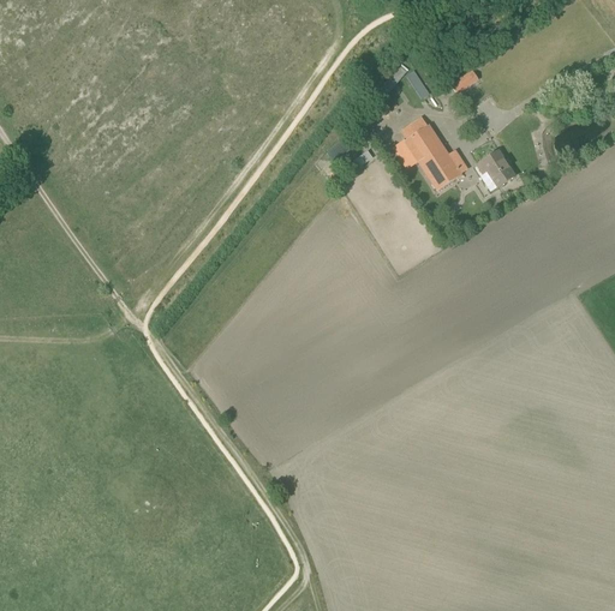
[(400,63),(382,83),(389,90),(408,70),(400,63)]
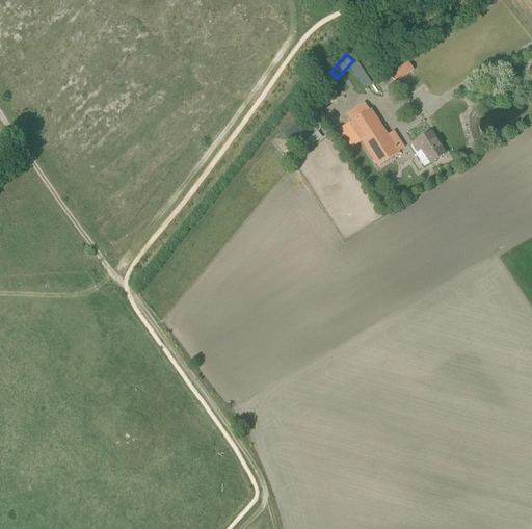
[(365,83),(372,79),(358,58),(351,63),(365,83)]
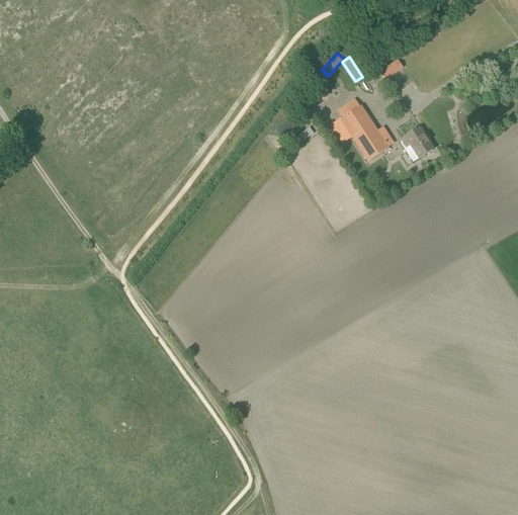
[(398,59),(380,71),(384,77),(402,65),(398,59)]
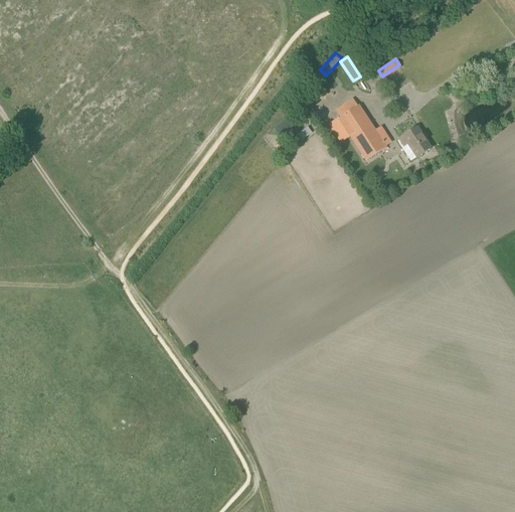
[(308,93),(313,100),(325,92),(320,83),(308,93)]
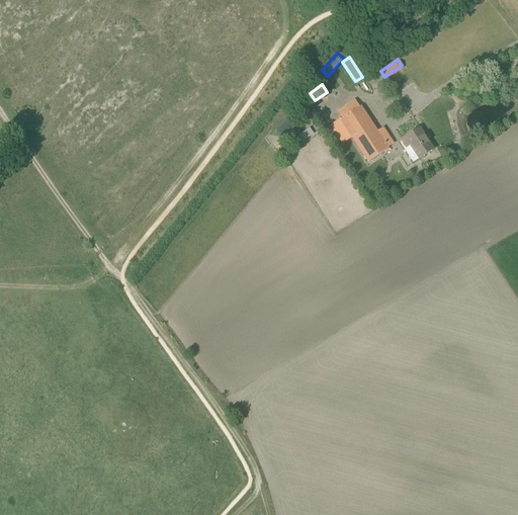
[(389,147),(387,146),(377,130),(360,104),(359,105),(355,98),(338,109),(343,116),(340,117),(331,123),(342,141),(352,135),(368,160),(389,147)]
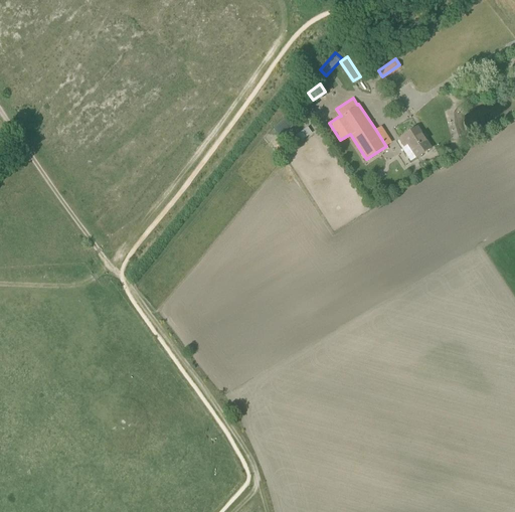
[(299,116),(306,111),(299,101),(292,105),(299,116)]
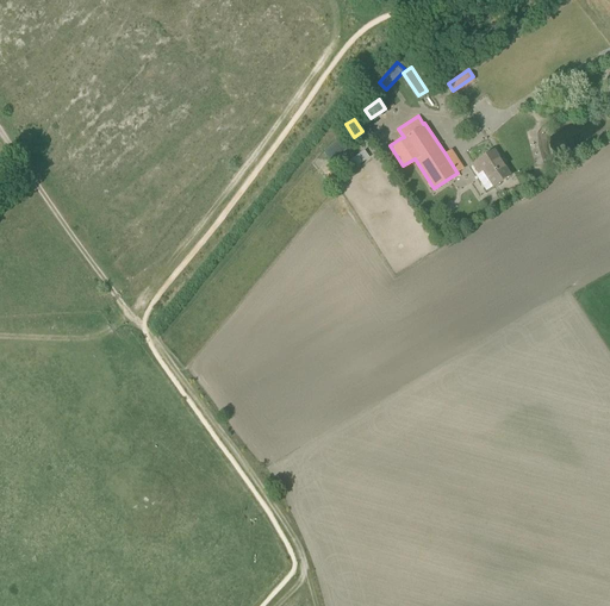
[(343,135),(324,148),(331,158),(350,147),(343,135)]
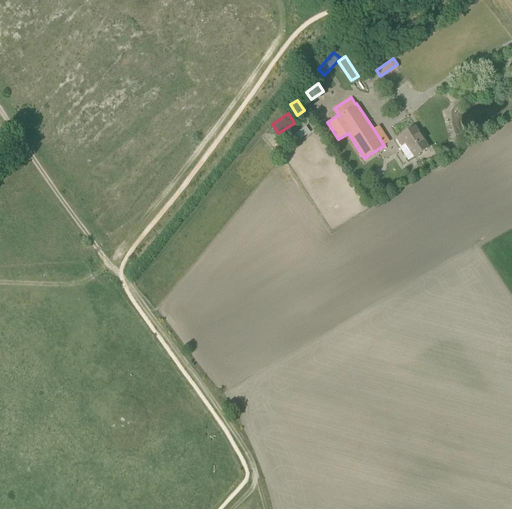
[(306,123),(293,133),(298,139),(311,129),(306,123)]
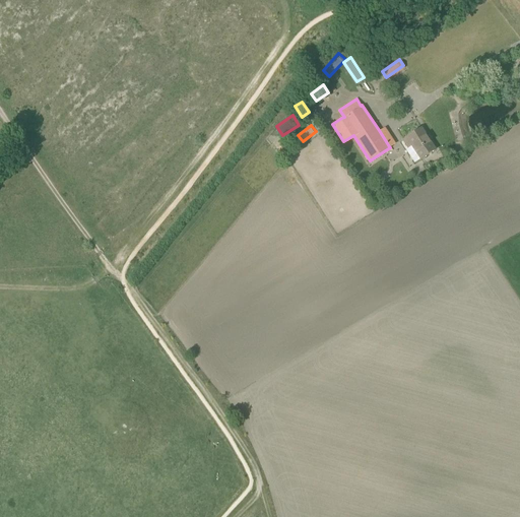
[(414,160),(435,147),(421,126),(403,138),(408,145),(405,147),(414,160)]
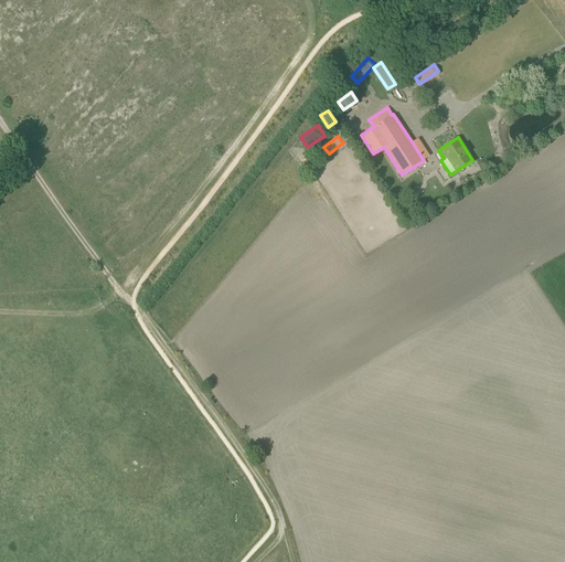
[(308,172),(320,162),(312,152),(300,162),(308,172)]
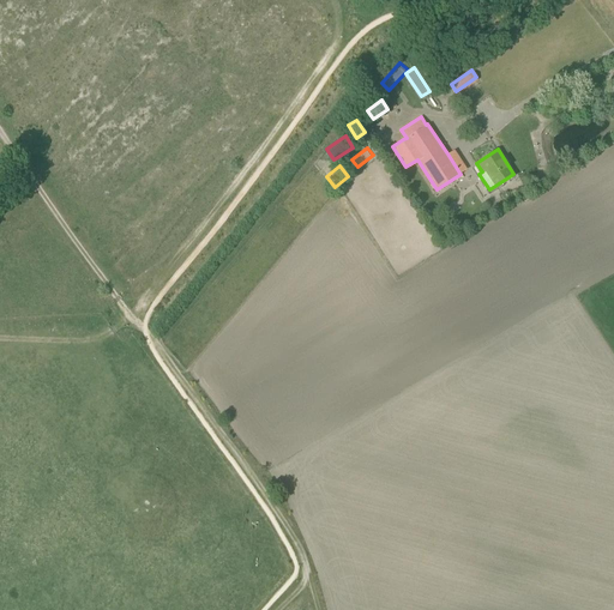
All buildings are outlined.
